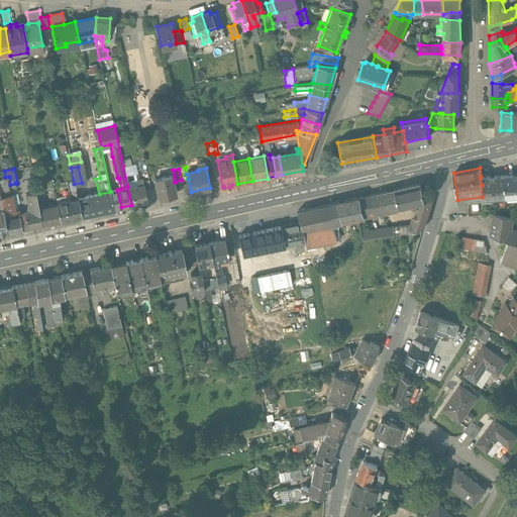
[(31,172),(23,174),(24,180),(33,179),(31,172)]
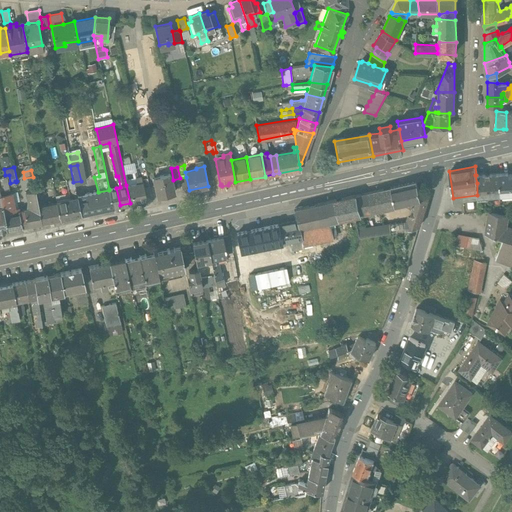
[(511,171),(509,172),(500,173),(501,194),(511,193),(511,171)]
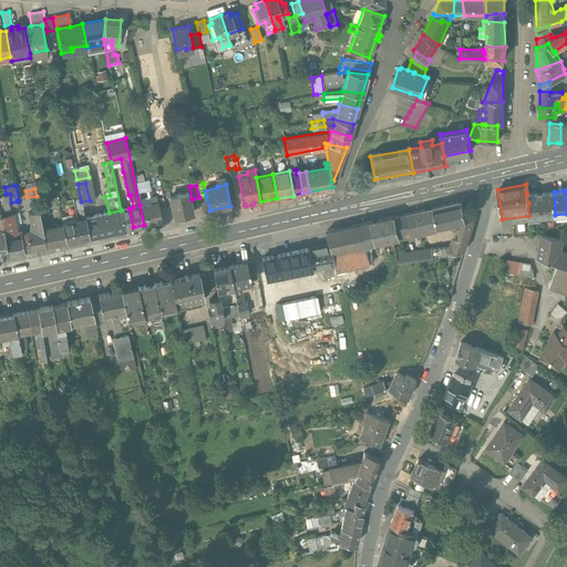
[(188,192),(169,196),(175,218),(193,214),(188,192)]
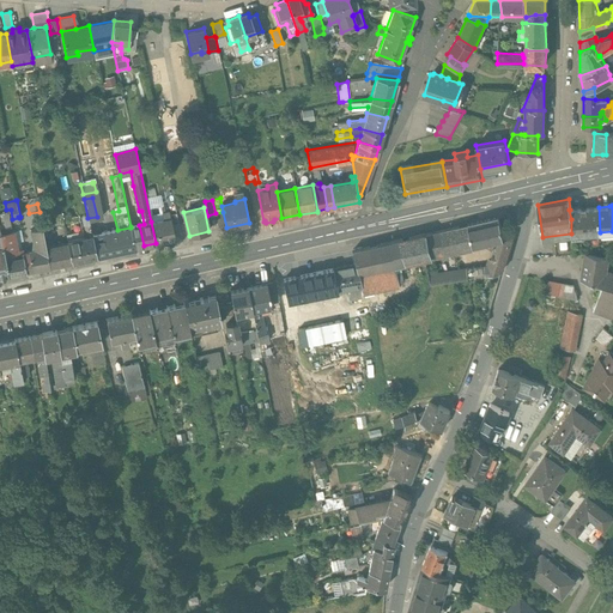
[(570,210),(569,210),(571,219),(571,234),(571,235),(600,232),(599,207),(587,208),(587,207),(582,208),(570,210)]
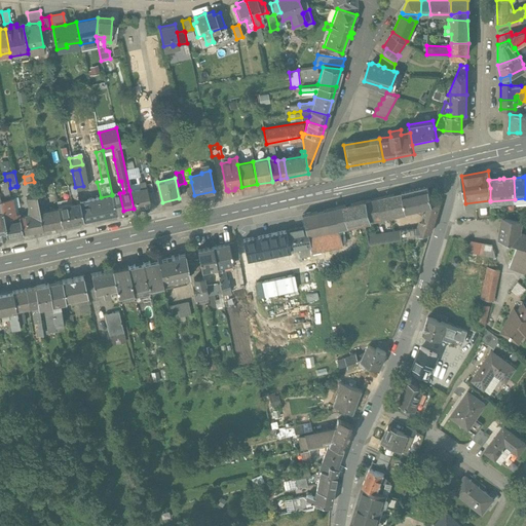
[(6,182),(0,183),(0,201),(10,199),(6,182)]
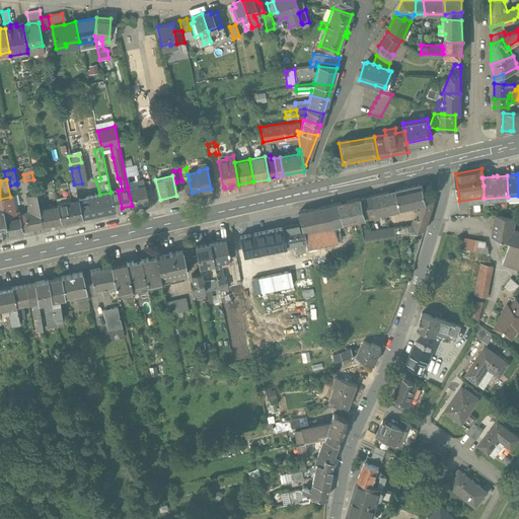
[(422,182),(396,190),(400,206),(400,208),(425,202),(427,202),(422,182)]
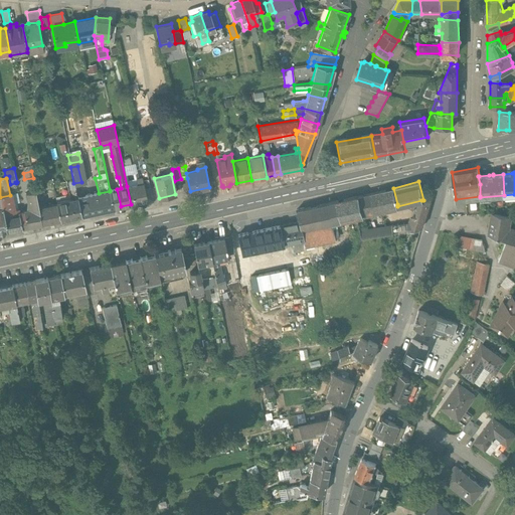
[(143,183),(127,186),(131,204),(147,200),(143,183)]
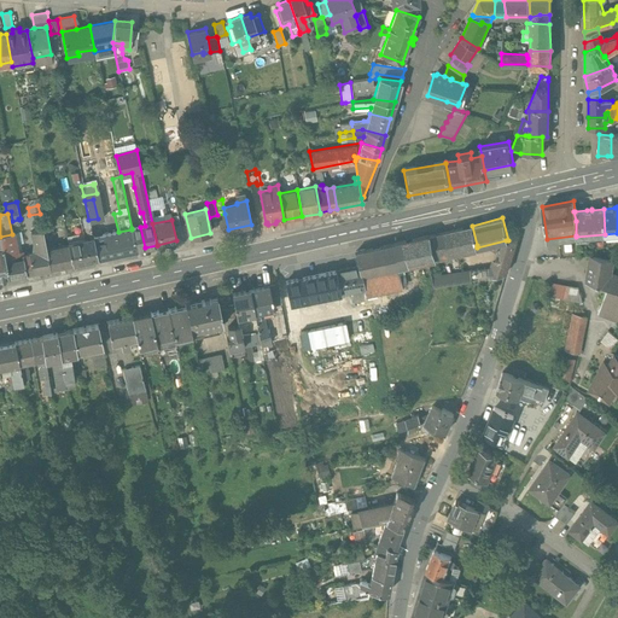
[(472,226),(462,227),(467,245),(465,249),(477,245),(472,226)]
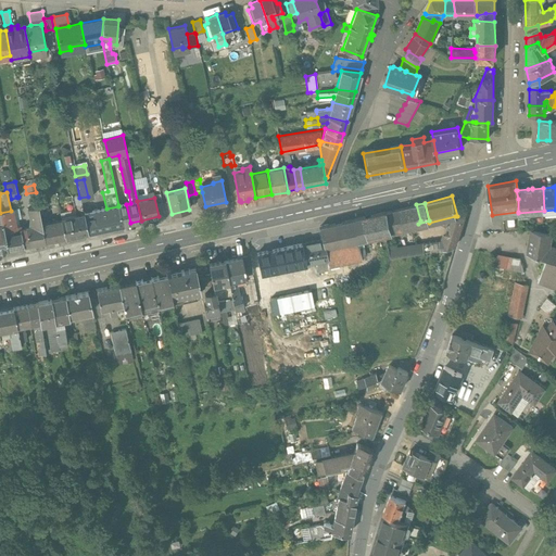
[(130,223),(126,204),(118,205),(118,206),(122,225),(130,223)]
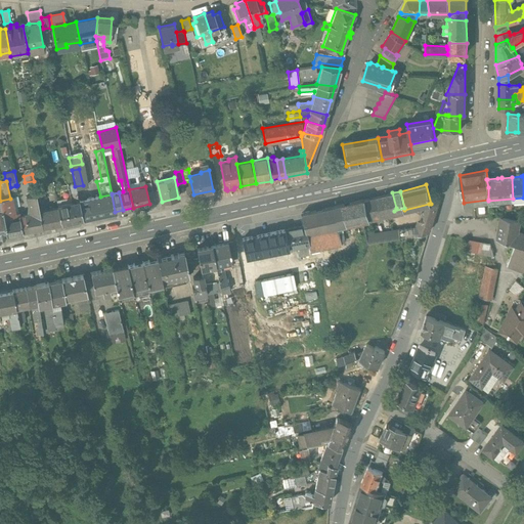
[(392,192),(344,205),(349,223),(369,218),(394,211),(396,208),(392,192)]
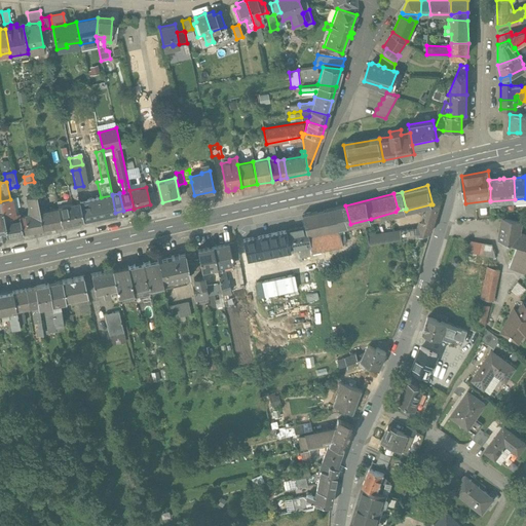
[(28,215),(25,215),(28,231),(43,228),(40,212),(36,195),(27,197),(29,207),(28,215)]
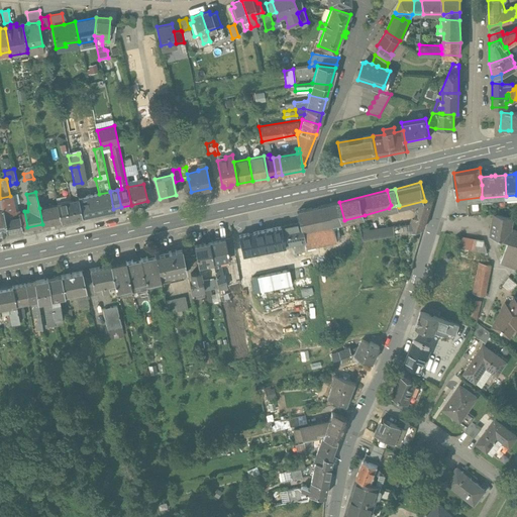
[(99,194),(86,197),(90,214),(113,209),(110,192),(99,194)]
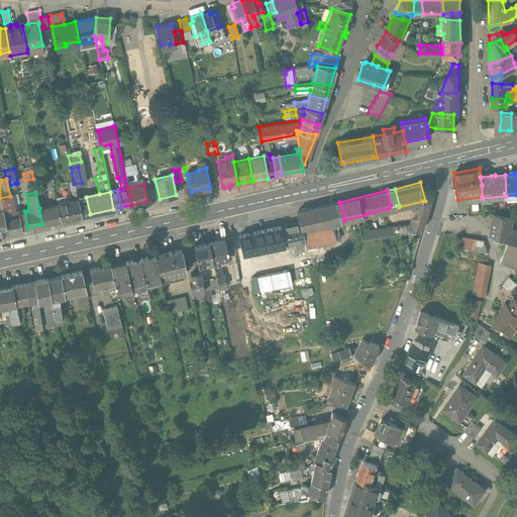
[(10,196),(0,198),(0,199),(7,231),(22,228),(18,210),(13,211),(10,196)]
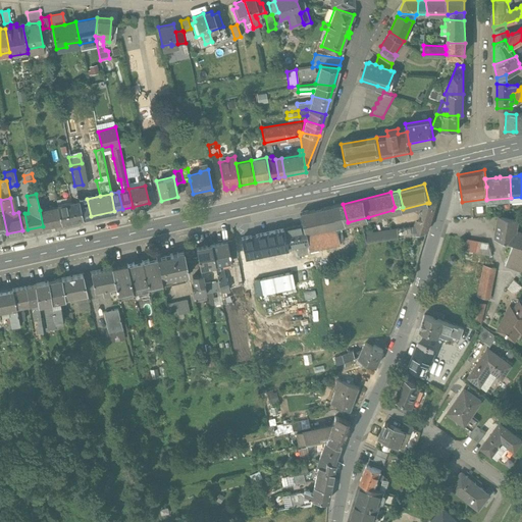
[(77,200),(60,204),(63,222),(82,218),(77,200)]
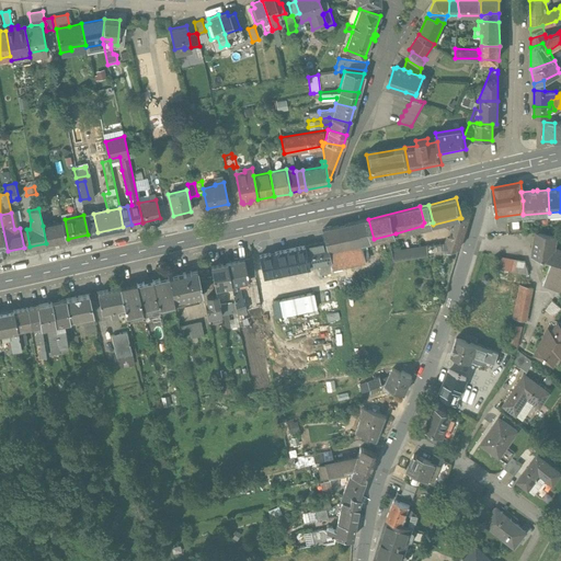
[(459,218),(453,227),(448,241),(427,244),(400,250),(398,240),(389,242),(393,260),(442,251),(460,247),(469,217),(461,218),(459,218)]
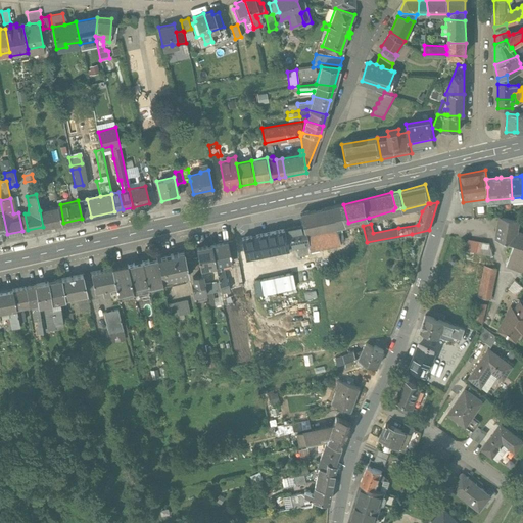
[(343,204),(331,207),(335,226),(348,223),(343,204)]
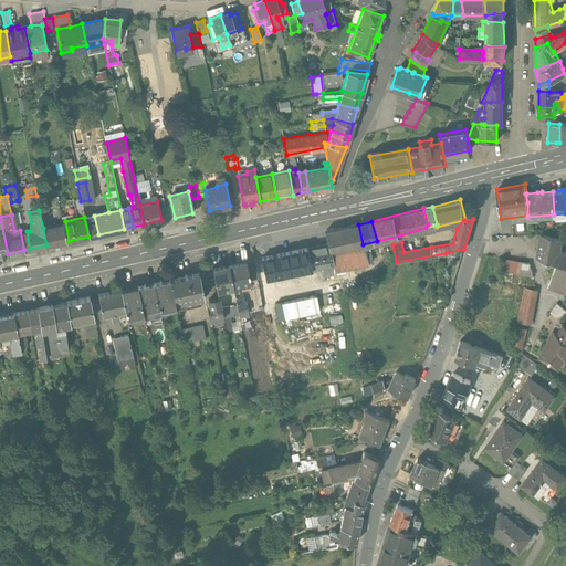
[(62,224),(43,228),(46,245),(66,241),(62,224)]
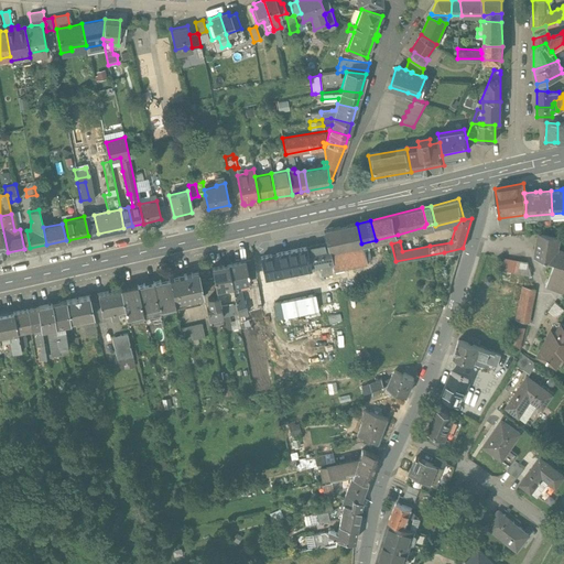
[(332,271),(366,263),(361,243),(357,224),(324,231),(326,243),(331,263),(332,271)]
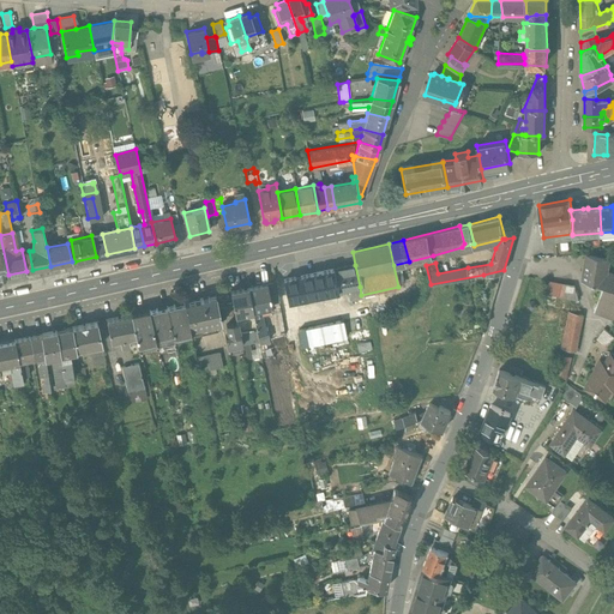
[(587,253),(585,262),(608,265),(609,257),(609,256),(587,253)]
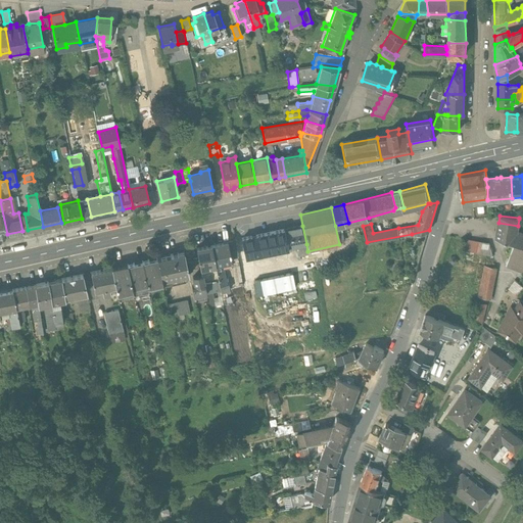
[(518,226),(498,223),(495,237),(514,241),(517,230),(518,226)]
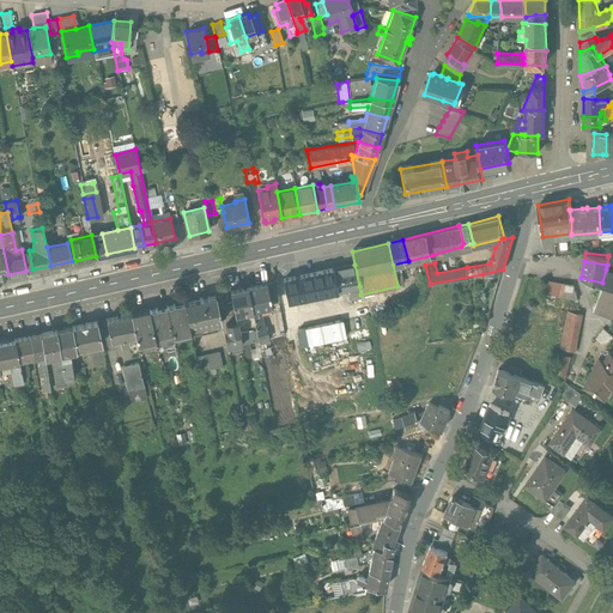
[(354,265),(333,269),(338,291),(345,290),(359,286),(354,265)]
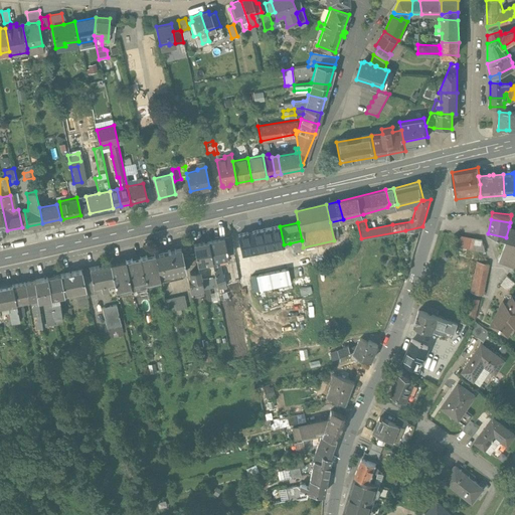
[(280,226),(238,235),(241,254),(284,244),(280,226)]
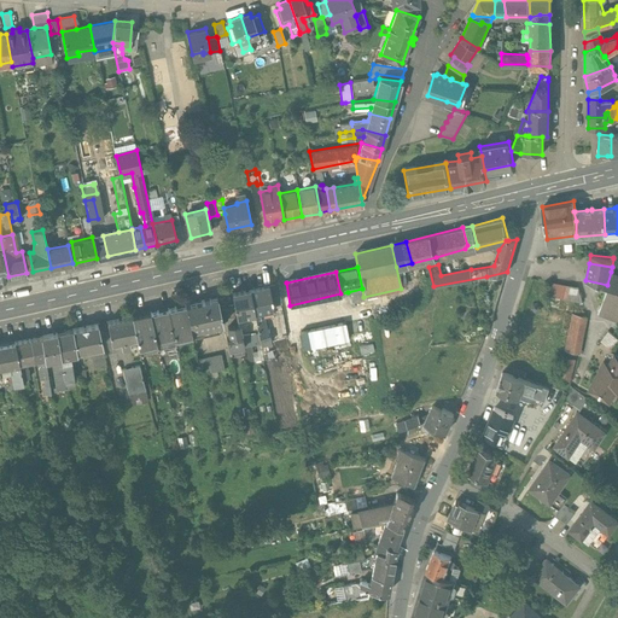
[(617,273),(611,272),(607,285),(602,297),(617,302),(617,273)]
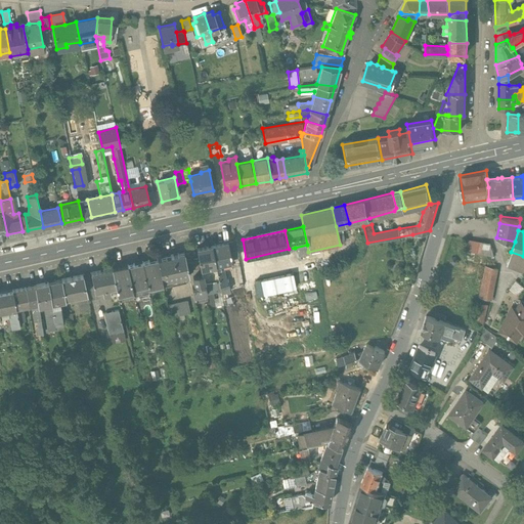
[(466,249),(481,252),(483,241),(468,237),(466,249)]
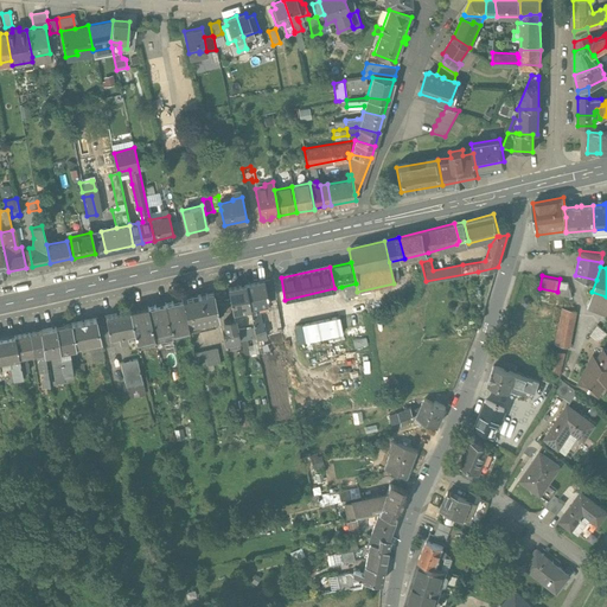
[(273,279),(263,281),(268,299),(275,296),(273,279)]
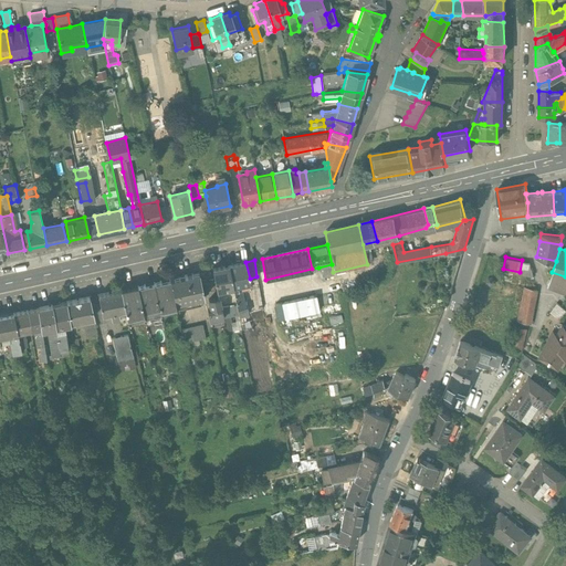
[(530,261),(522,260),(520,272),(533,274),(530,261)]
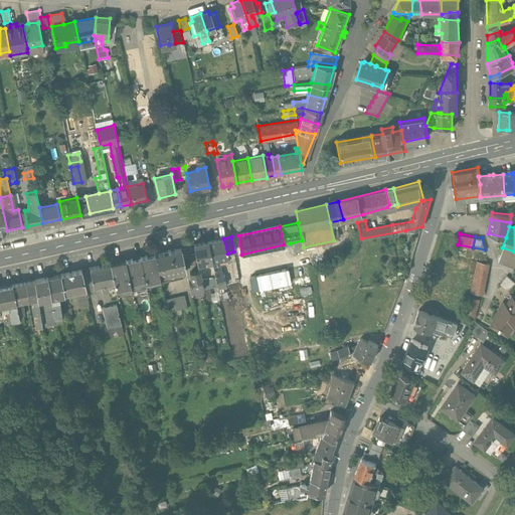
[(223,238),(208,241),(212,263),(216,280),(222,279),(219,264),(227,262),(226,256),(228,256),(227,253),(223,238)]
